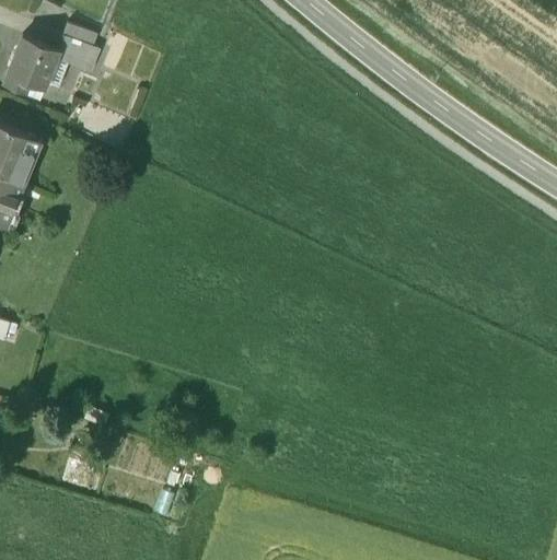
[(92,30),(68,19),(61,34),(85,44),(92,30)]
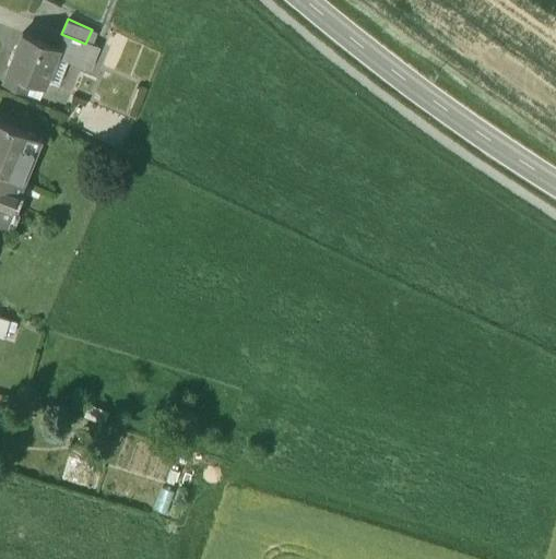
[(61,34),(55,32),(49,45),(60,50),(57,59),(93,74),(103,51),(85,44),(61,34)]
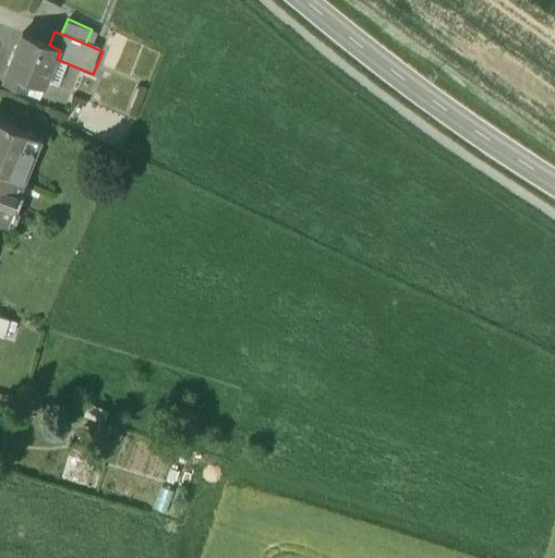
[(49,45),(23,35),(3,84),(23,93),(27,85),(44,92),(57,59),(60,50),(49,45)]
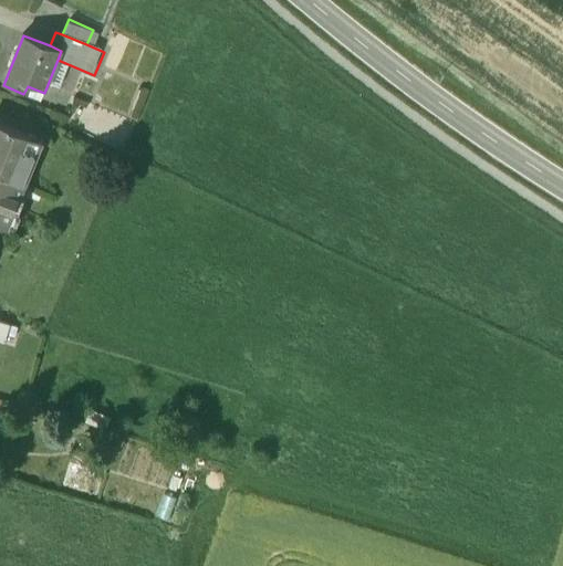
[(41,102),(44,93),(28,86),(23,94),(41,102)]
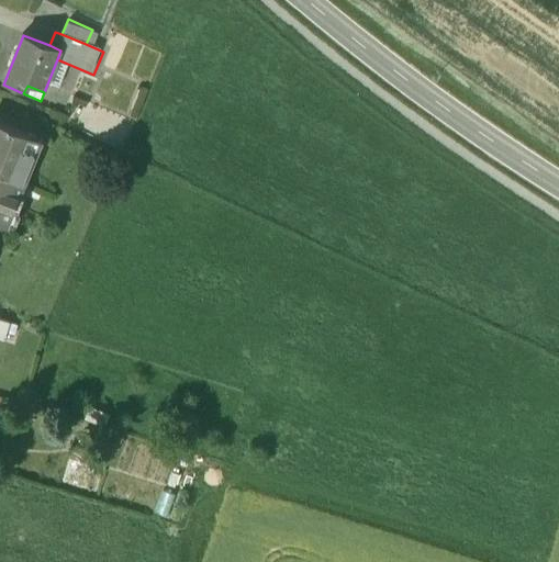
[(127,130),(91,112),(86,124),(121,142),(127,130)]
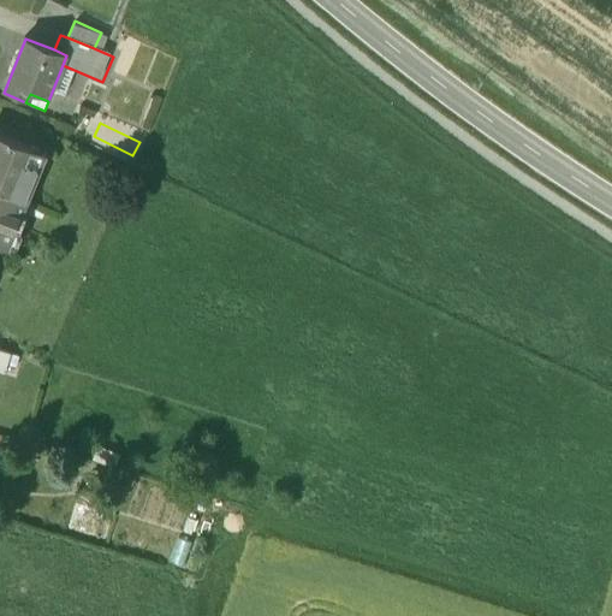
[(47,152),(0,132),(0,188),(28,199),(47,152)]
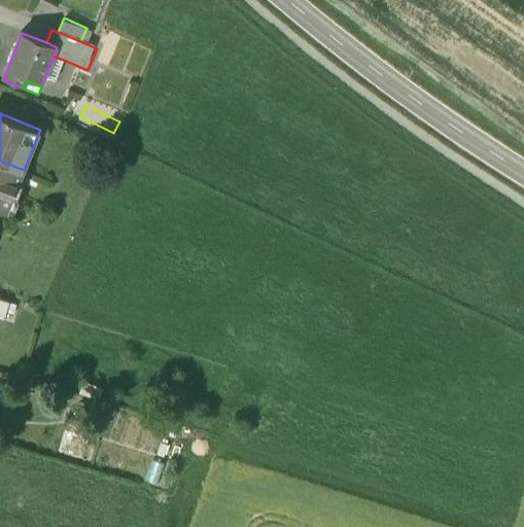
[(24,170),(0,161),(0,205),(8,209),(13,196),(19,198),(25,183),(19,181),(24,170)]
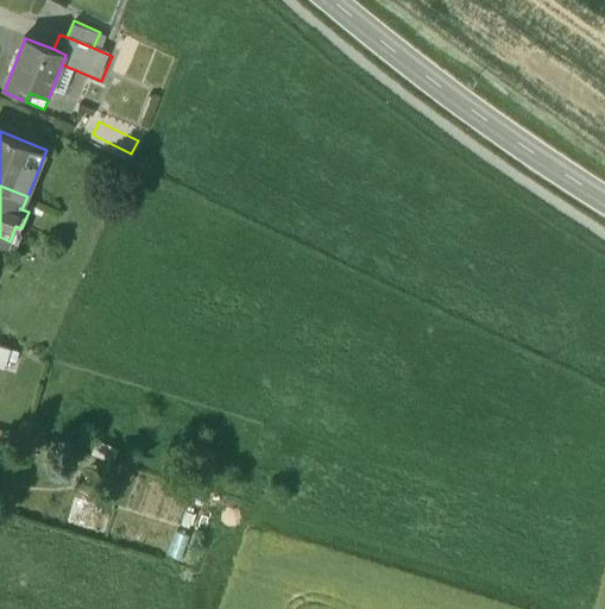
[(11,352),(0,347),(0,365),(6,368),(11,352)]
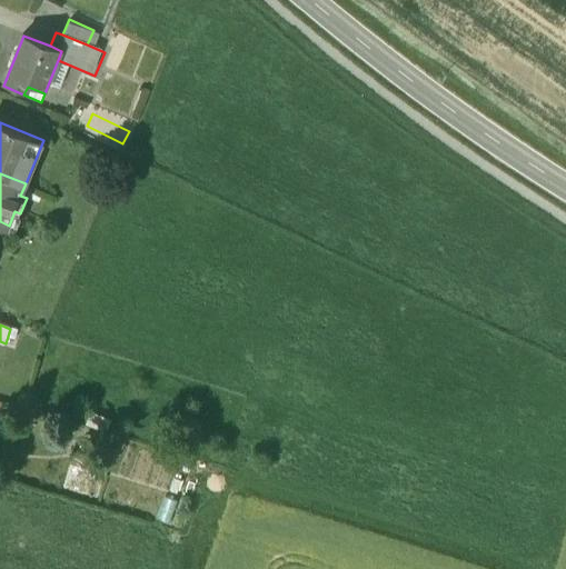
All buildings are outlined.
